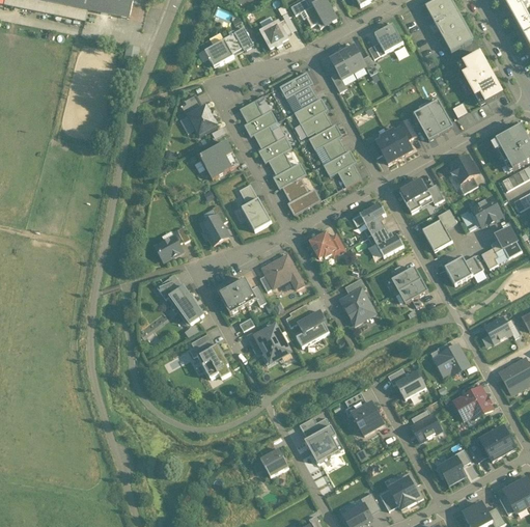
[(86,8),(42,0),(2,0),(2,2),(84,19),(86,8)]
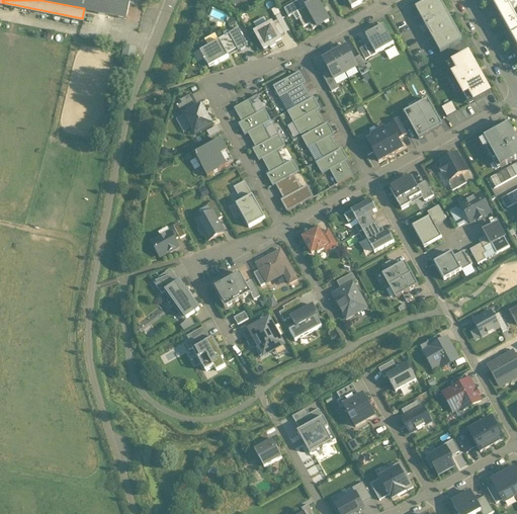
[(40,0),(84,8),(114,14),(114,15),(124,17),(127,0),(40,0)]
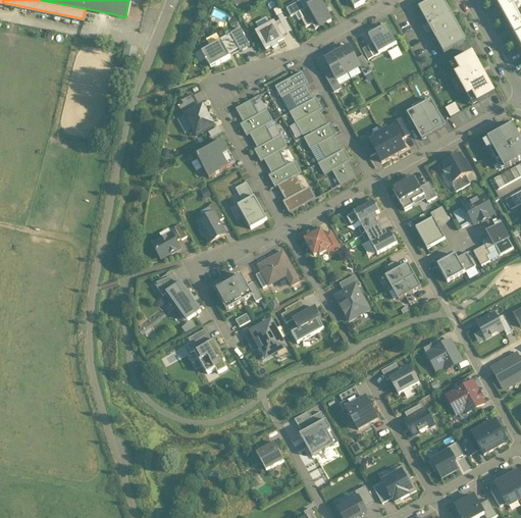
[(290,14),(297,10),(299,10),(306,6),(303,0),(298,0),(285,6),(290,14)]
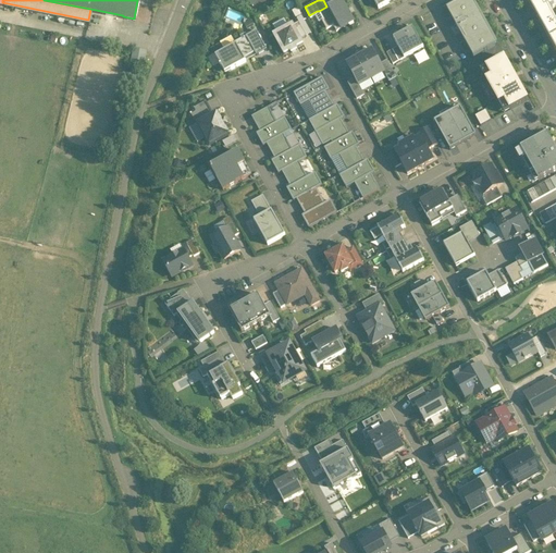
[(353,20),(342,0),(337,0),(326,7),(319,11),(322,17),(321,19),(325,27),(333,24),(336,29),(353,20)]
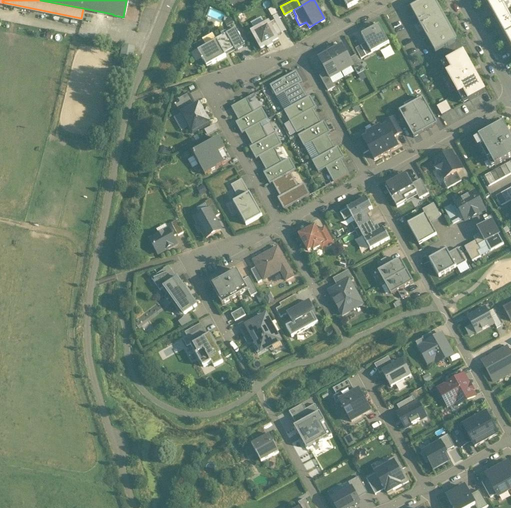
[(435,50),(457,38),(435,0),(419,0),(410,5),(435,50)]
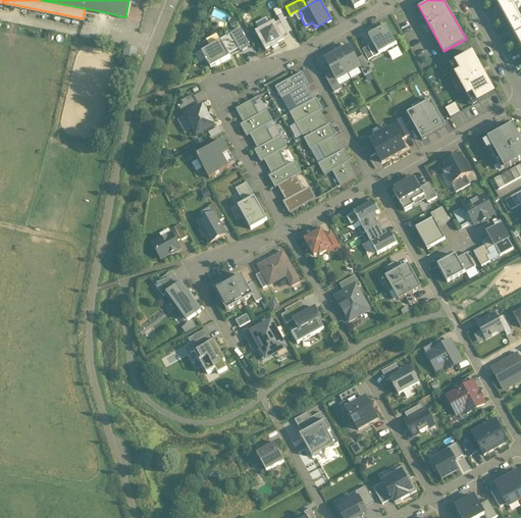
[(495,0),(520,46),(520,0),(495,0)]
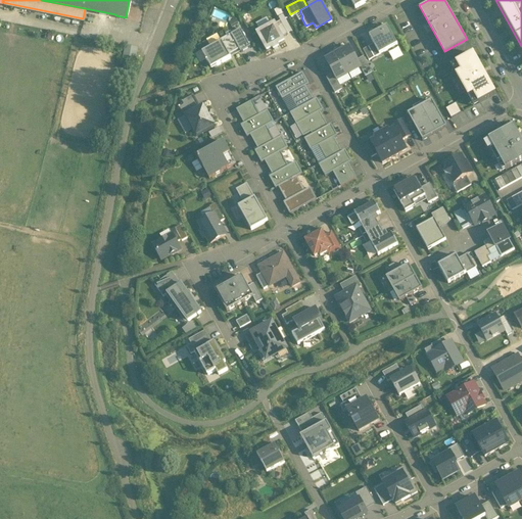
[(280,18),(275,21),(282,35),(287,32),(280,18)]
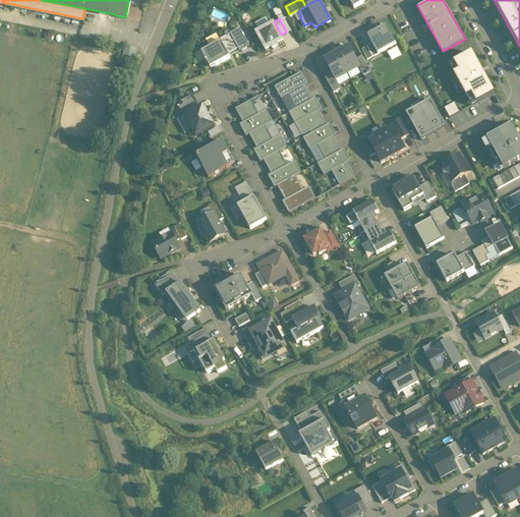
[(274,20),(255,31),(266,48),(271,45),(272,47),(278,44),(277,42),(283,39),(281,35),(274,21),(274,20)]
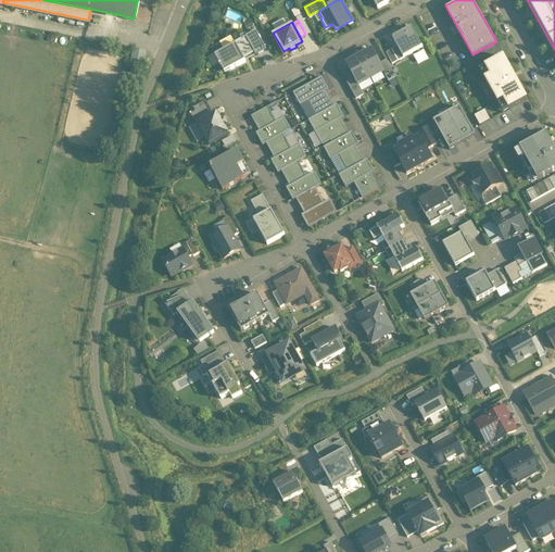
[(411,25),(392,35),(398,45),(403,55),(421,46),(411,25)]
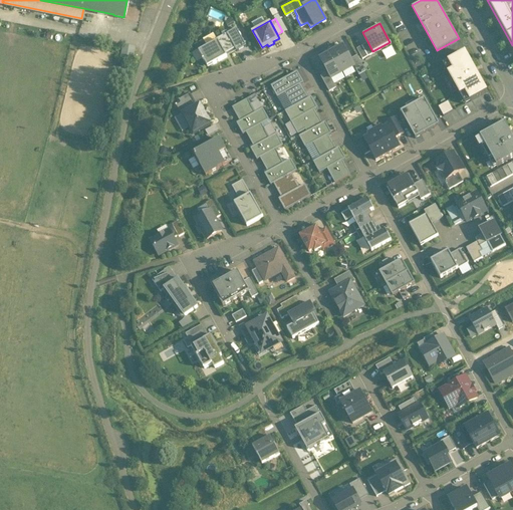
[(236,26),(217,37),(227,54),(246,43),(236,26)]
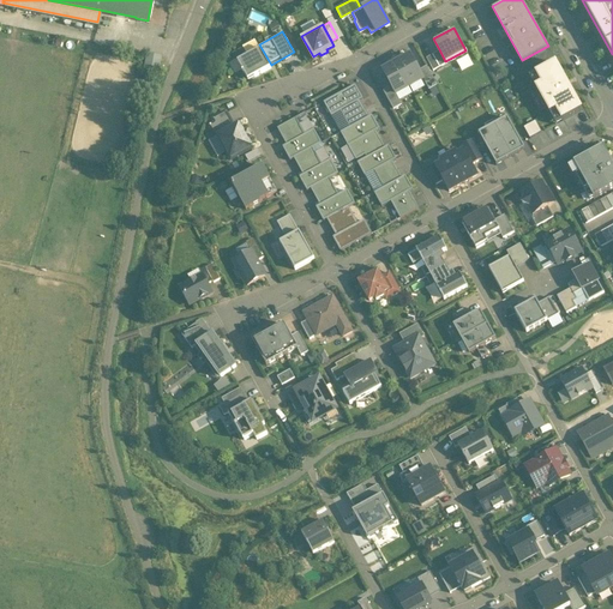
[(246,52),(235,56),(247,78),(271,65),(259,44),(256,37),(241,44),(246,52)]
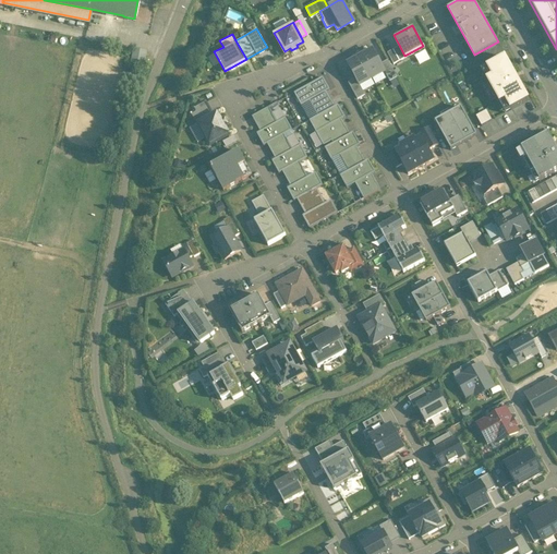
[(399,45),(392,48),(398,59),(404,56),(399,45)]
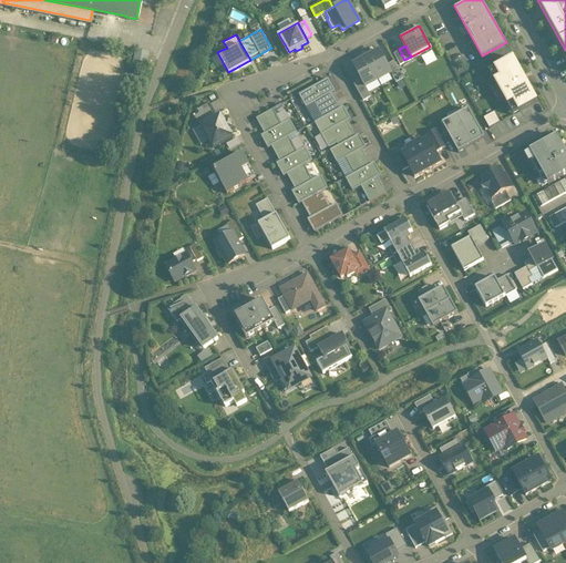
[(146,52),(133,49),(130,60),(143,63),(146,52)]
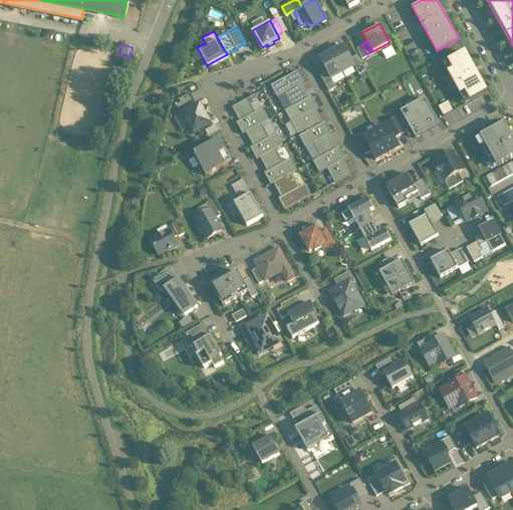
[(349,57),(342,44),(331,50),(331,49),(330,50),(342,70),(353,64),(349,57)]
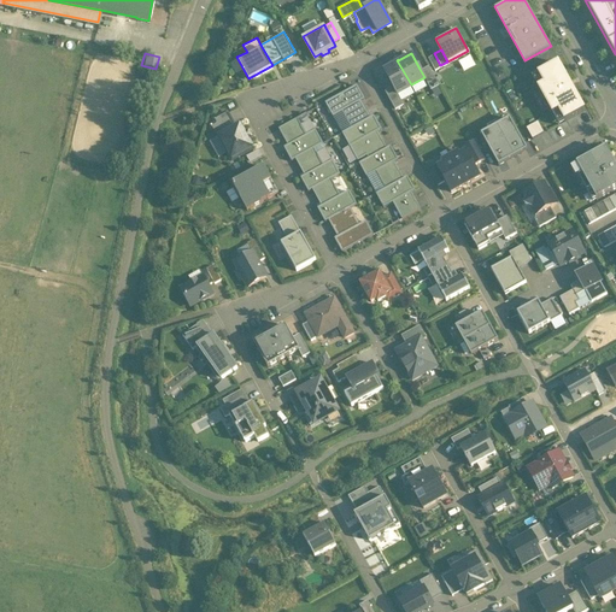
[(434,53),(428,57),(434,69),(440,65),(434,53)]
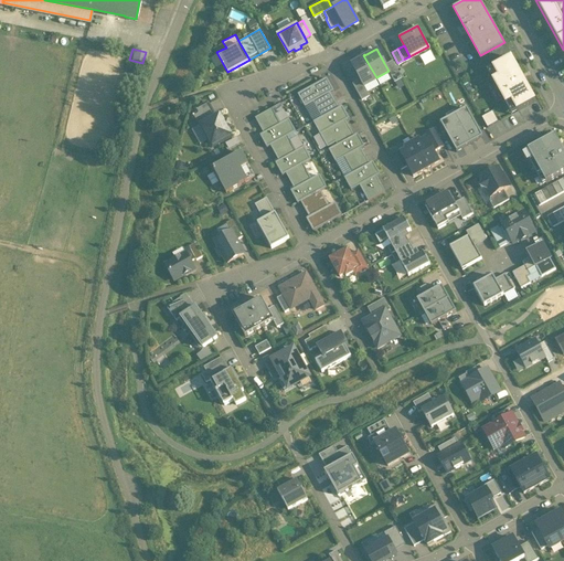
[(376,77),(363,55),(351,62),(359,77),(363,84),(375,77),(376,77)]
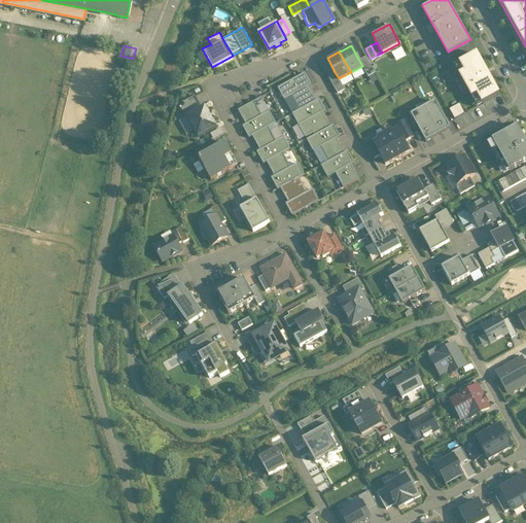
[(477,51),(454,64),(477,104),(499,92),(477,51)]
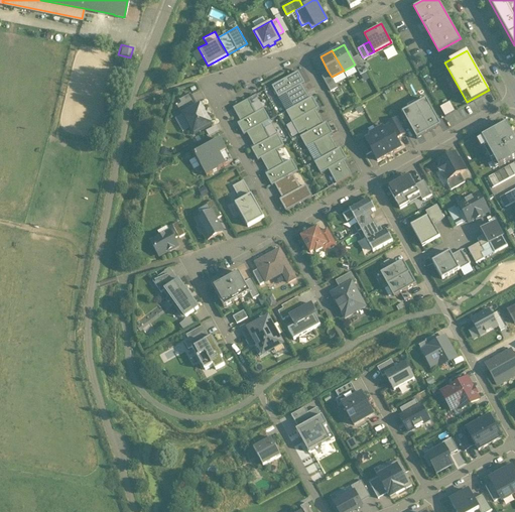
[(358,53),(351,57),(355,65),(358,69),(364,65),(358,53)]
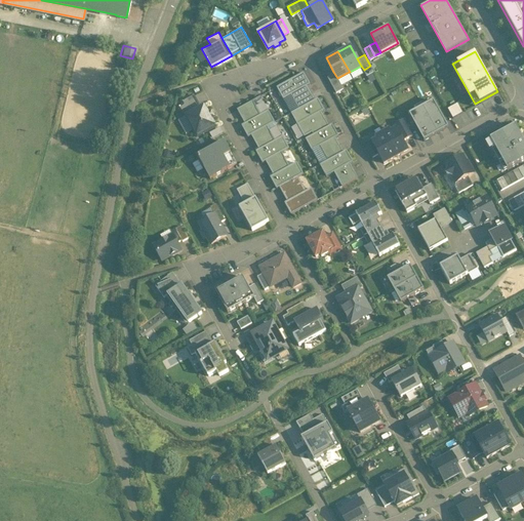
[(370,66),(364,70),(366,74),(373,71),(370,66)]
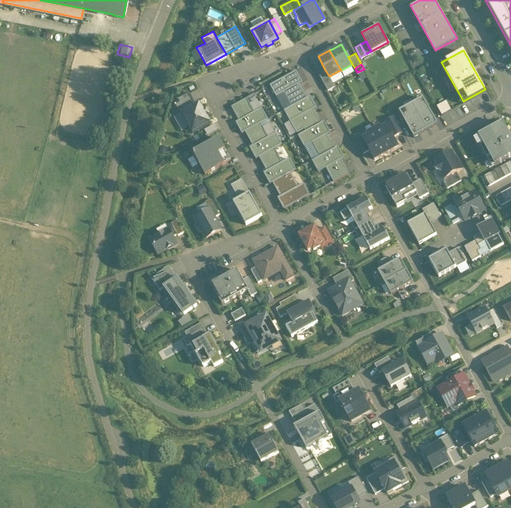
[(295,69),(269,83),(276,95),(283,91),(291,104),(306,96),(299,82),(302,80),(295,69)]
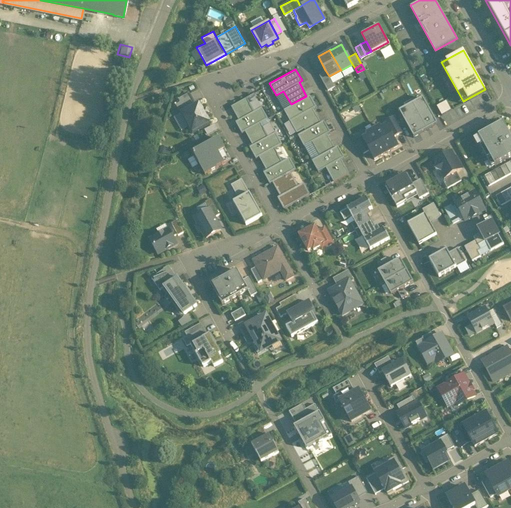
[(325,70),(319,73),(325,85),(332,81),(329,76),(325,70)]
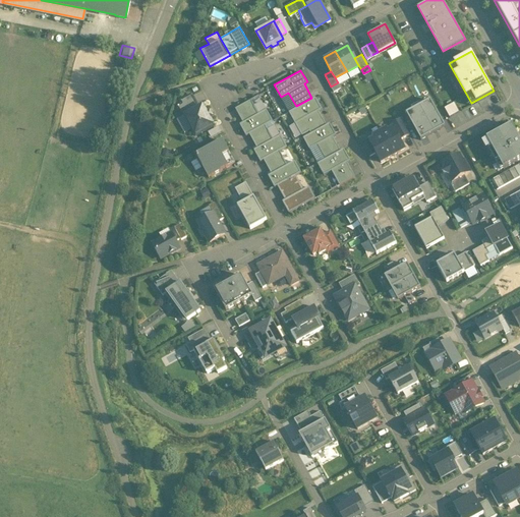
[(338,82),(331,87),(333,91),(340,87),(338,82)]
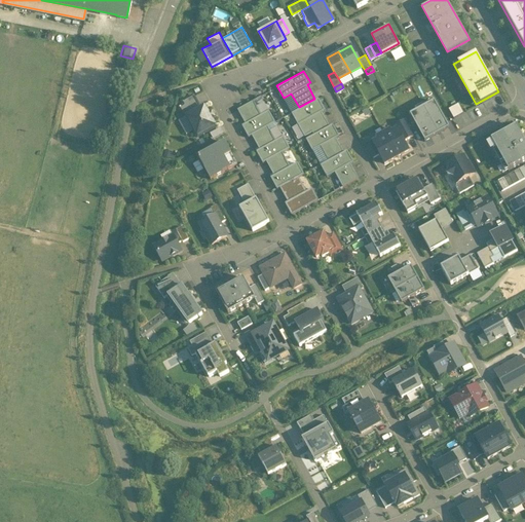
[(184,115),(185,114),(199,106),(193,94),(182,100),(184,103),(179,105),(184,115)]
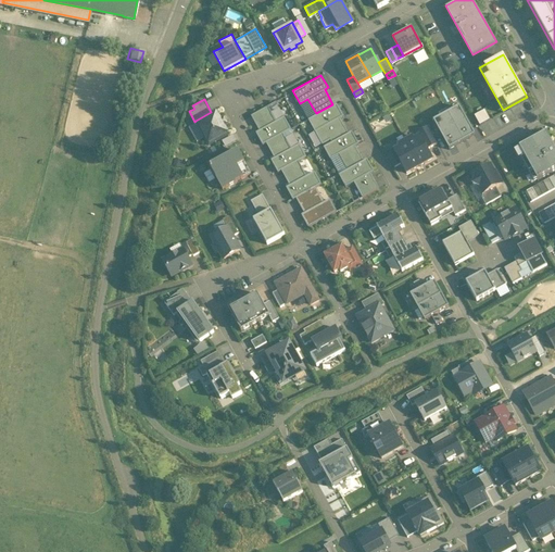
[(307,99),(300,103),(307,118),(316,113),(307,99)]
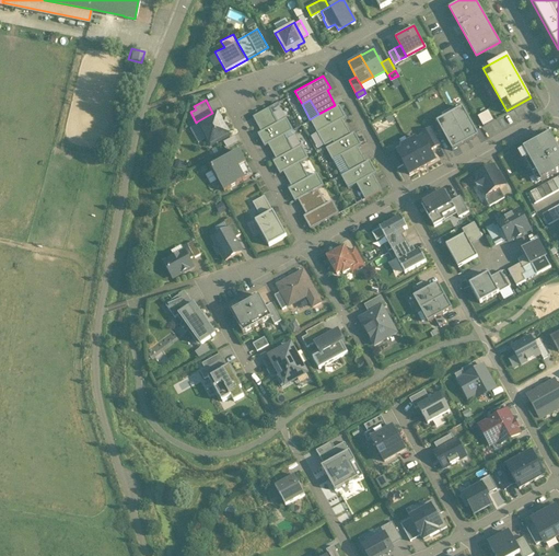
[(277,101),(269,105),(277,120),(286,116),(277,101)]
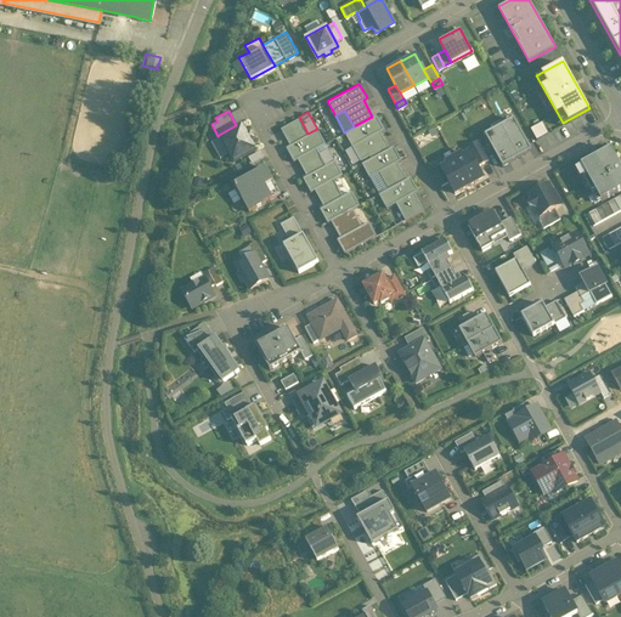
[(344,132),(360,160),(370,156),(367,151),(366,149),(384,140),(380,130),(384,129),(376,114),(372,117),(354,126),(344,132)]
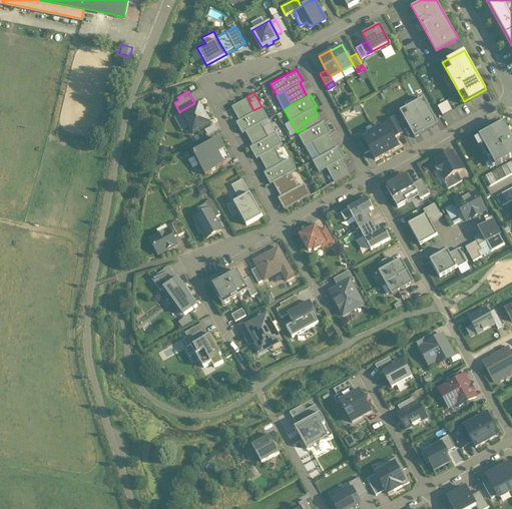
[(230,105),(234,111),(238,119),(235,120),(241,132),(244,130),(261,122),(269,117),(262,106),(253,110),(246,96),(230,105)]
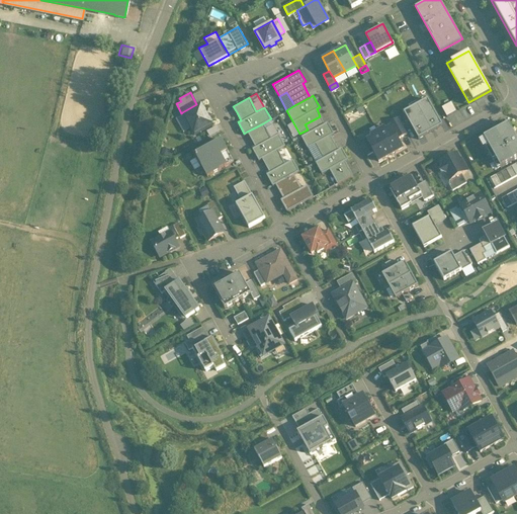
[(427,97),(417,103),(432,130),(442,123),(427,97)]
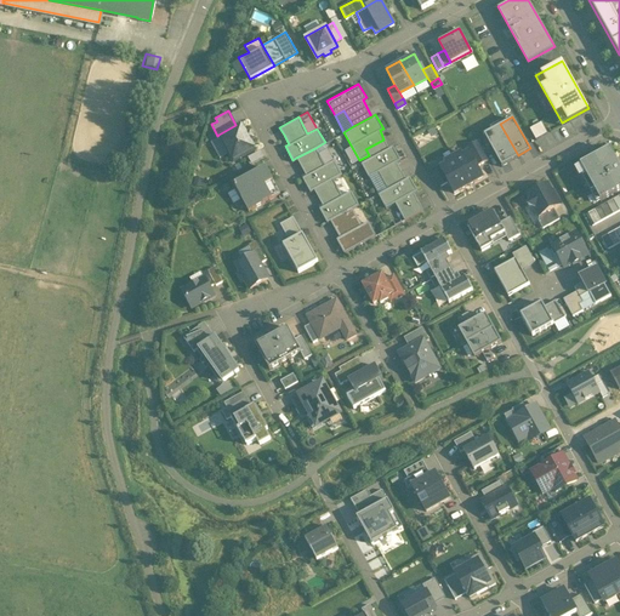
[(541,120),(529,126),(535,137),(546,131),(541,120)]
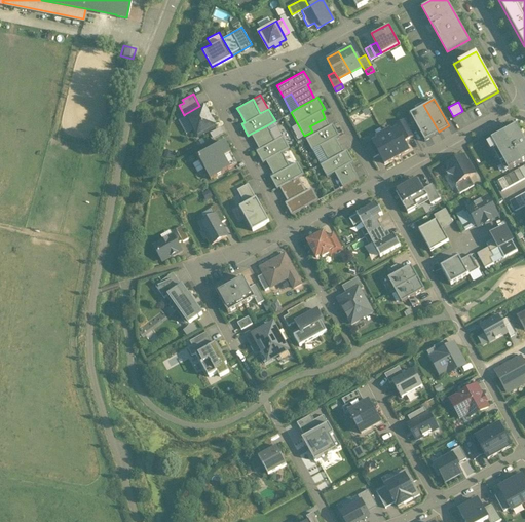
[(197,135),(217,124),(204,103),(199,106),(185,114),(197,135)]
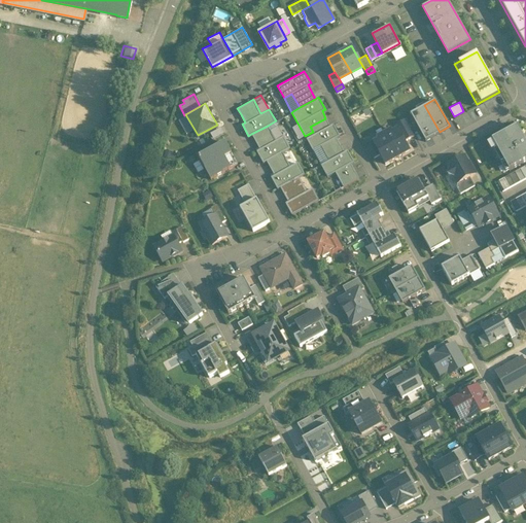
[(440,132),(424,105),(411,112),(425,139),(440,132)]
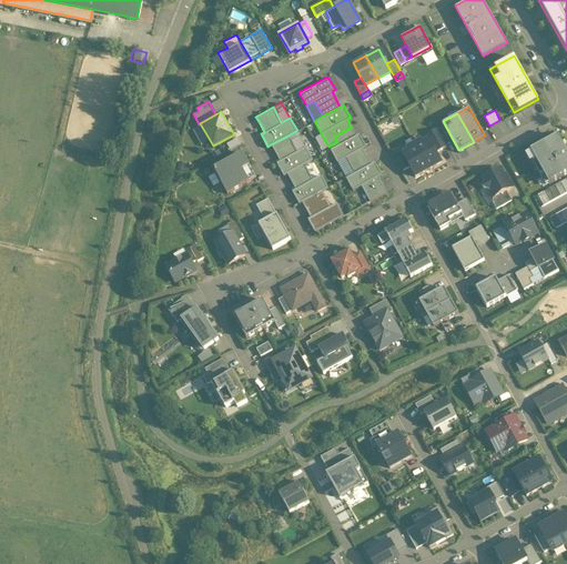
[(335,138),(337,142),(338,144),(355,134),(351,128),(334,137),(335,138)]
